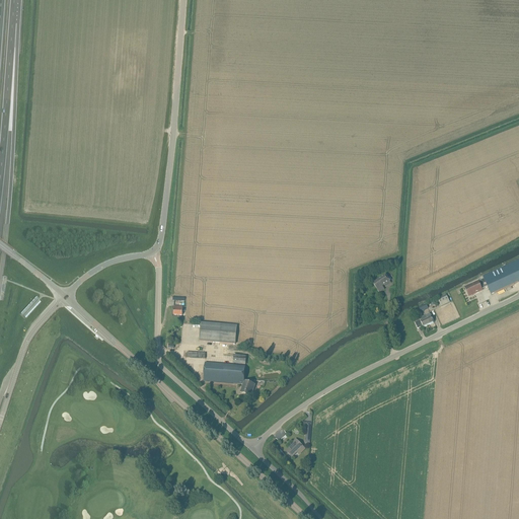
[(518,260),(484,278),(492,295),(509,287),(511,289),(516,287),(515,284),(518,282),(518,260)]
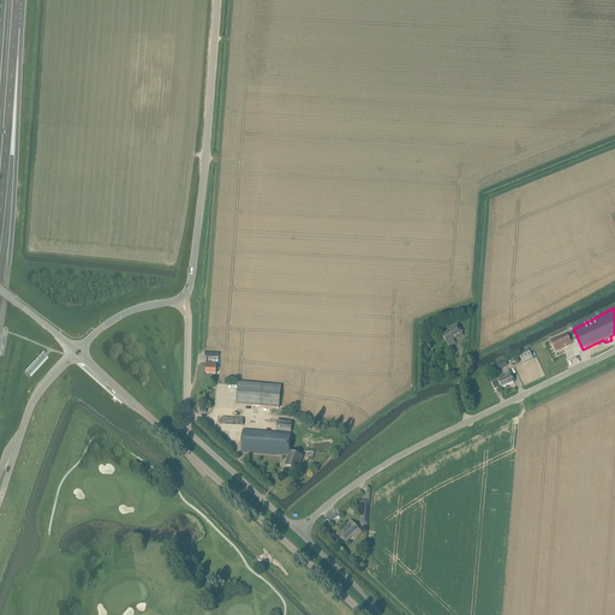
[(442,336),(449,347),(455,344),(453,340),(463,333),(457,326),(447,333),(442,336)]
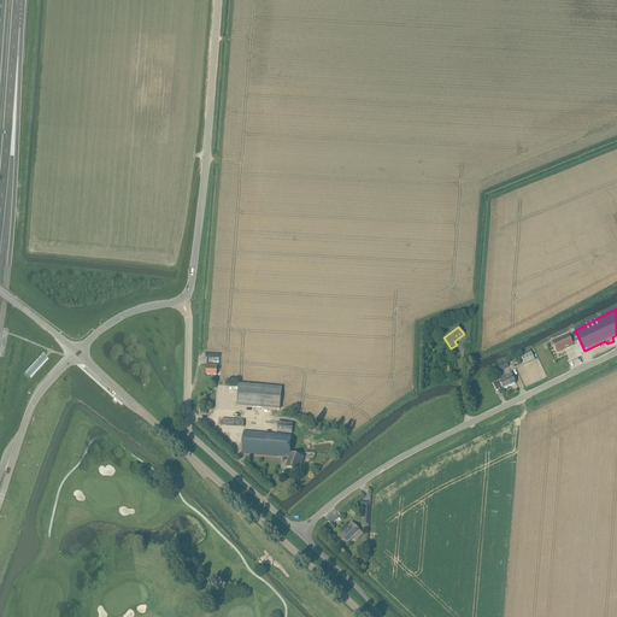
[(585,351),(575,330),(574,330),(575,333),(569,336),(568,335),(552,342),(558,353),(573,345),(580,341),(585,352),(585,351)]
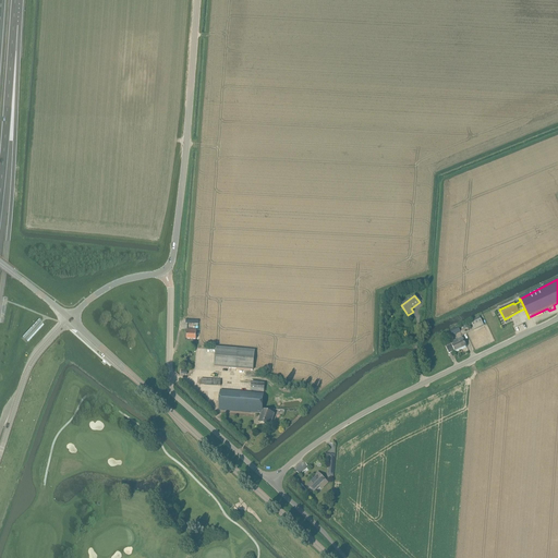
[(473,323),(472,324),(474,329),(484,325),(481,319),(480,317),(472,320),(473,323)]
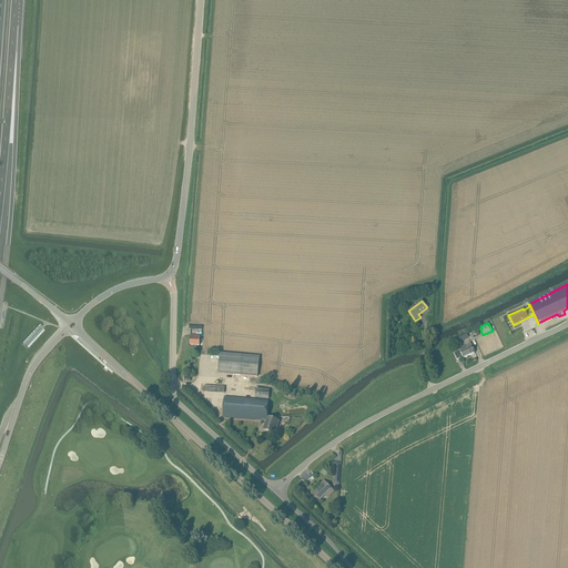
[(460,342),(469,338),(466,333),(458,337),(460,342)]
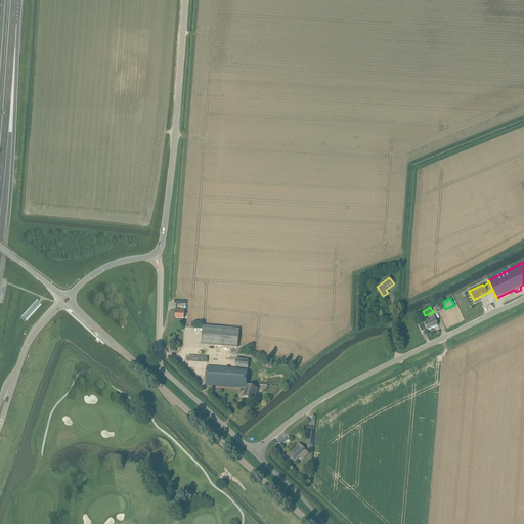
[(175,318),(184,319),(184,314),(184,312),(185,310),(176,310),(175,318)]
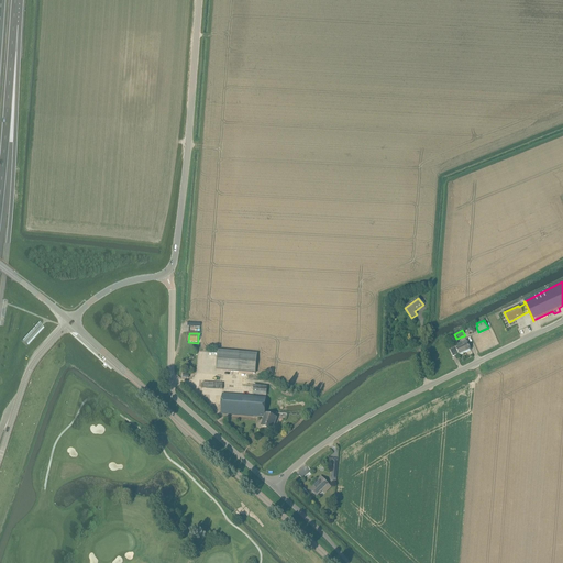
[(460,355),(471,350),(466,341),(456,345),(457,348),(456,349),(459,354),(460,355)]
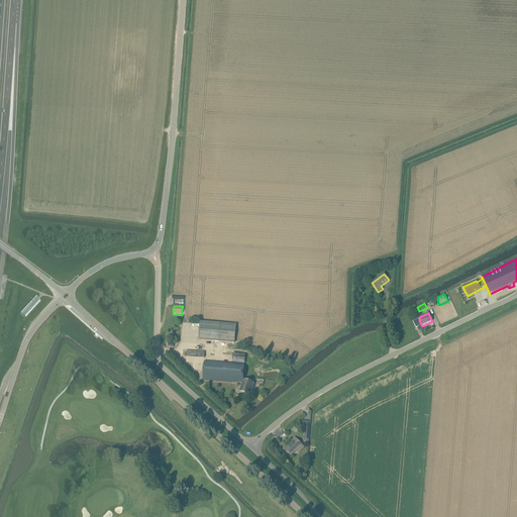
[(200,322),(199,340),(234,343),(236,325),(200,322)]
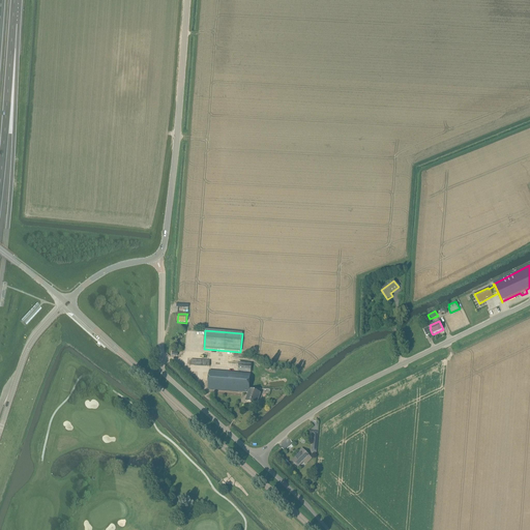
[(261,393),(259,392),(260,389),(255,387),(254,391),(251,389),(251,385),(251,373),(210,371),(209,389),(249,393),(246,402),(257,406),(261,393)]
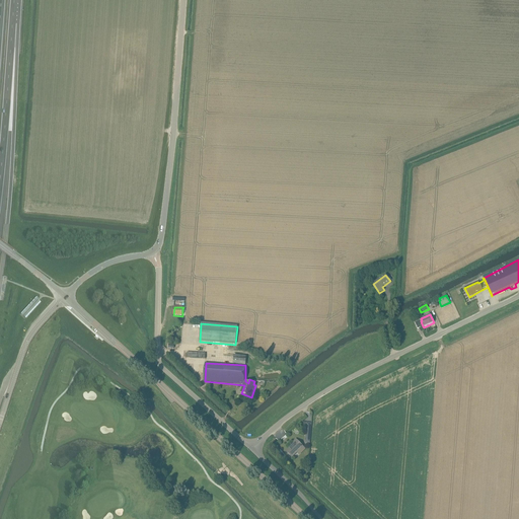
[(306,428),(305,443),(310,444),(311,423),(302,423),(302,428),(306,428)]
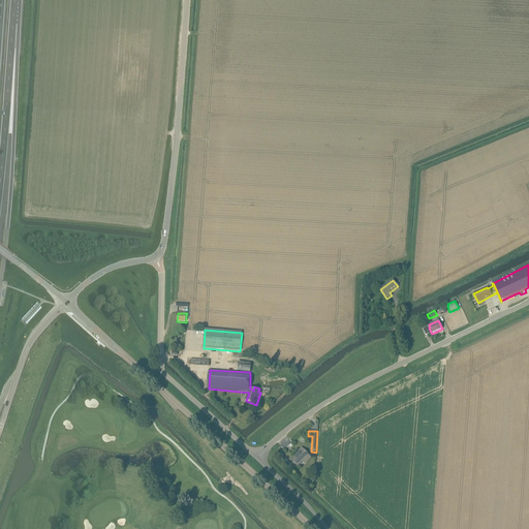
[(298,466),(309,456),(302,448),(299,450),(300,452),(291,460),(298,466)]
